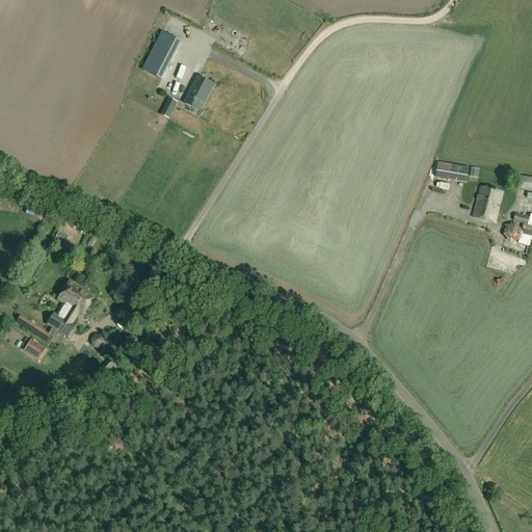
[(181,42),(151,27),(127,75),(157,89),(181,42)]
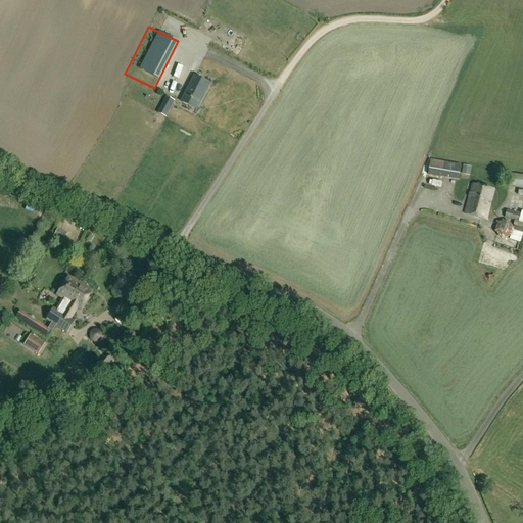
[(252,55),(257,41),(250,38),(244,53),(252,55)]
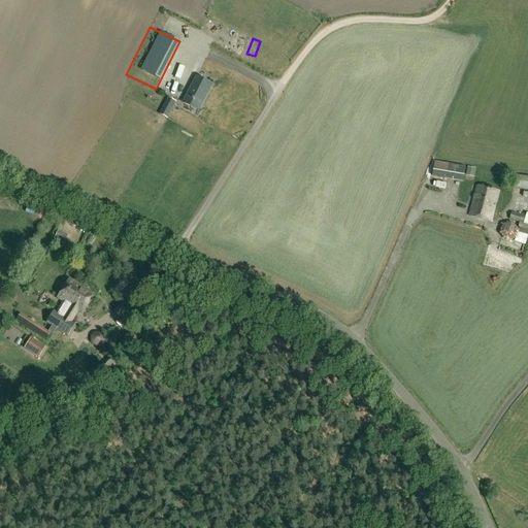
[(171,87),(174,75),(167,74),(165,86),(171,87)]
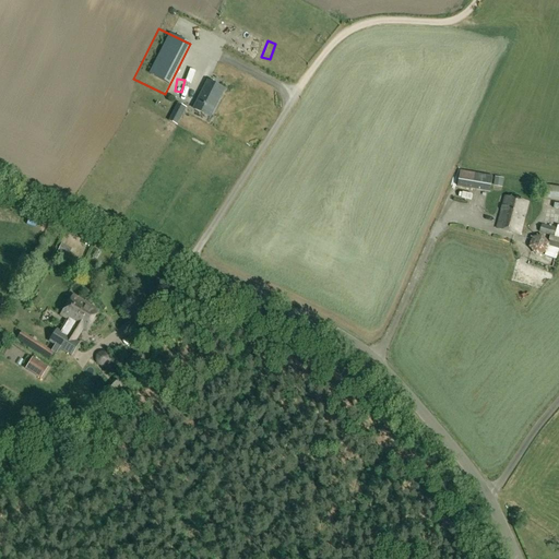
[(225,90),(209,81),(194,109),(211,118),(225,90)]
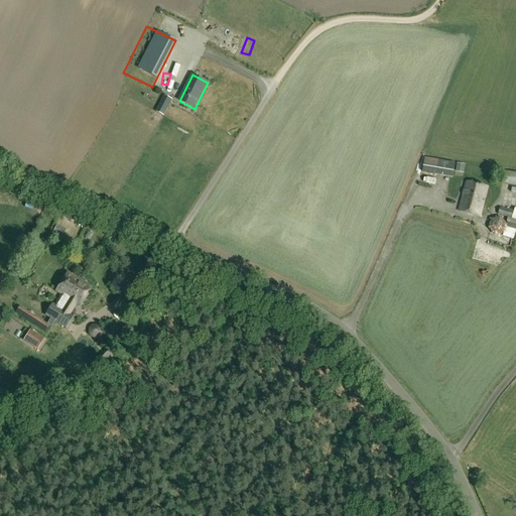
[(156,112),(164,116),(173,101),(164,96),(156,112)]
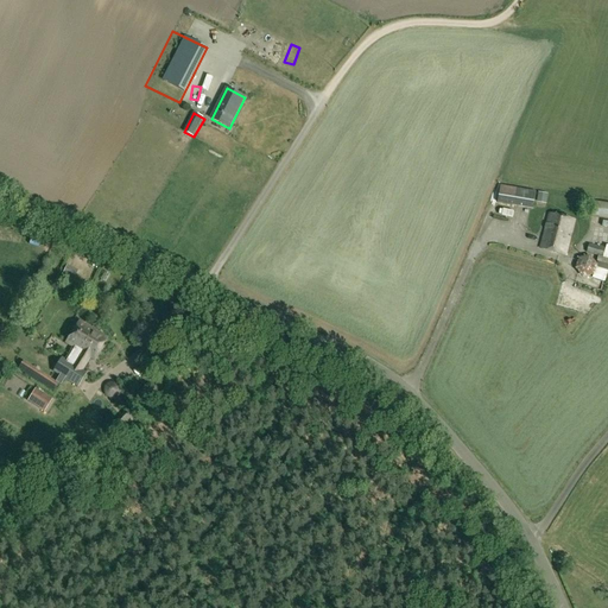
[(501,185),(499,204),(523,208),(521,214),(529,215),(530,209),(533,209),(537,191),(501,185)]
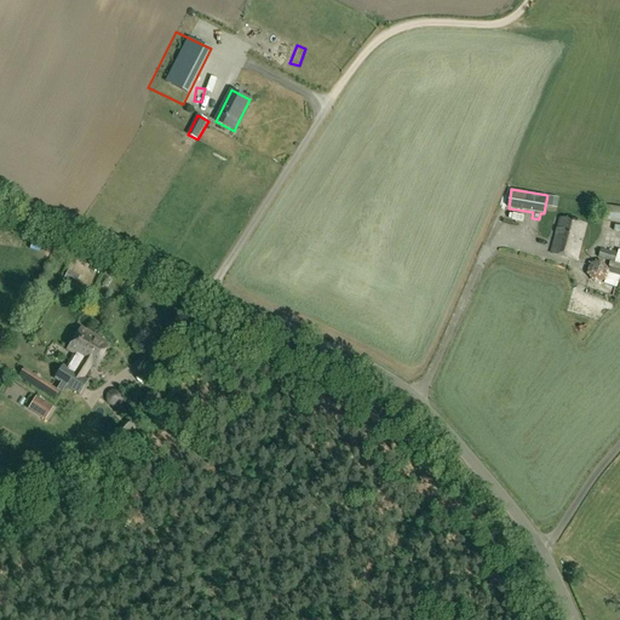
[(557,207),(558,197),(550,196),(549,206),(557,207)]
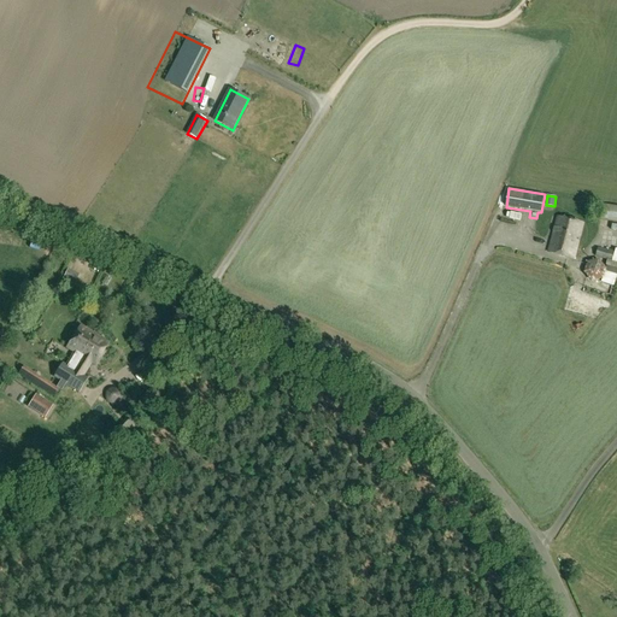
[(600,221),(616,223),(616,206),(603,205),(600,221)]
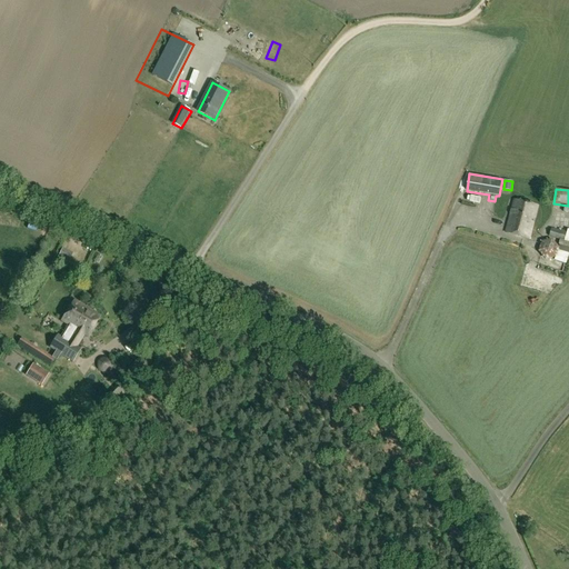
[(539,206),(515,200),(507,233),(530,239),(539,206)]
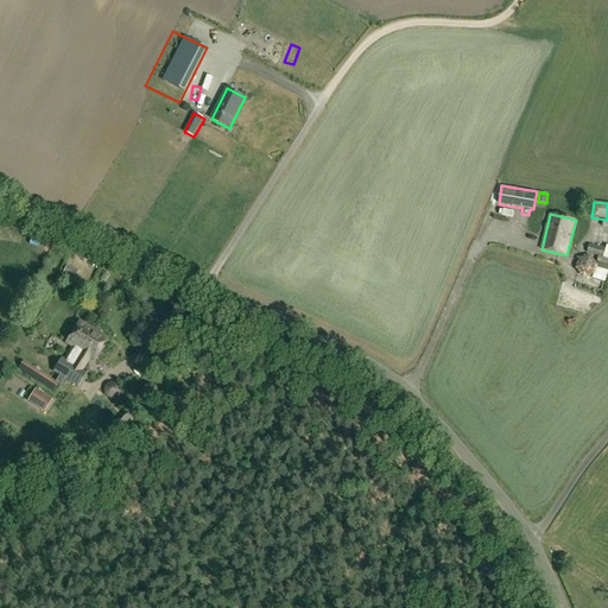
[(607,254),(605,253),(606,249),(590,245),(588,254),(595,257),(594,261),(607,265),(607,257),(606,257),(607,254)]
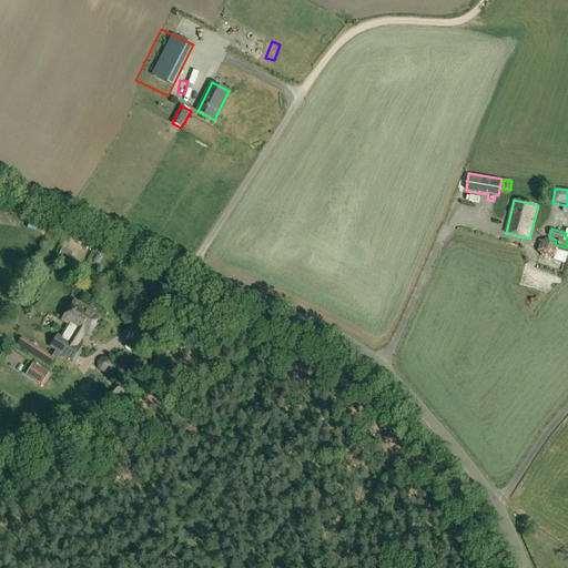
[(555,257),(558,247),(551,241),(541,242),(538,252),(545,260),(555,257)]
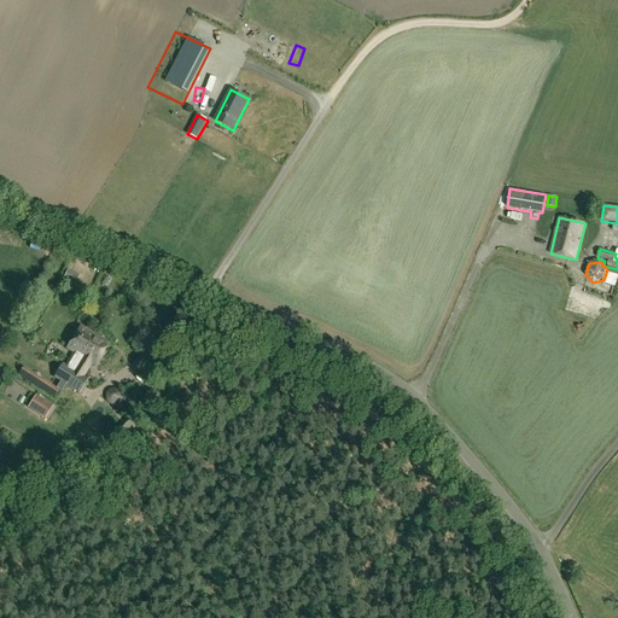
[(54,378),(65,385),(75,371),(74,371),(82,359),(95,336),(81,326),(66,349),(74,353),(66,366),(63,363),(54,378)]
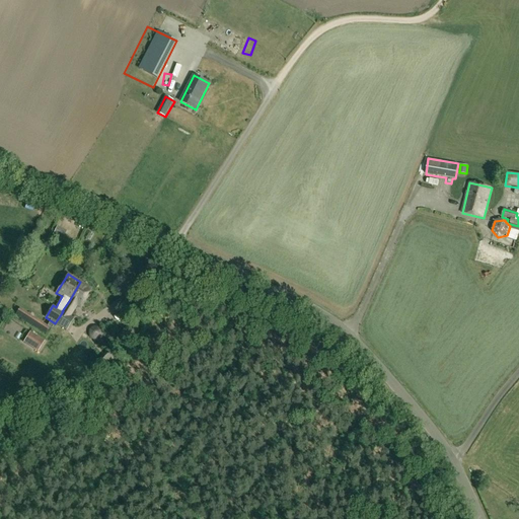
[(63,311),(55,323),(53,327),(63,334),(66,330),(73,318),(70,316),(75,309),(71,306),(73,303),(80,307),(91,289),(80,282),(69,301),(62,311),(63,311)]
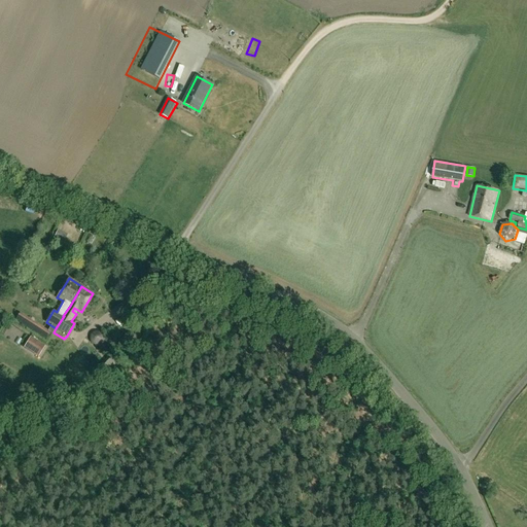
[(37,324),(33,331),(42,338),(47,330),(37,324)]
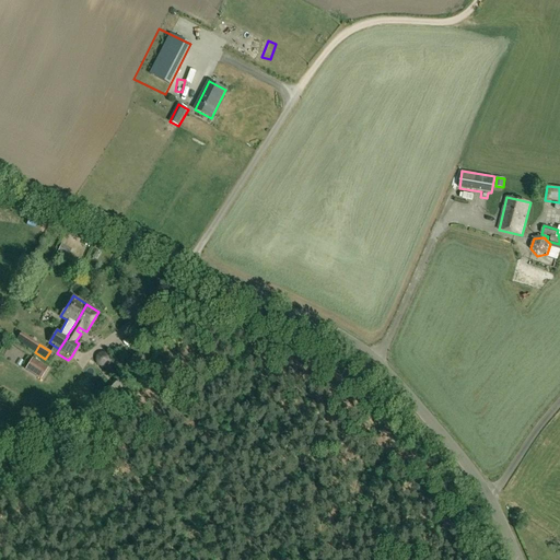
[(26,368),(43,377),(48,368),(33,358),(26,368)]
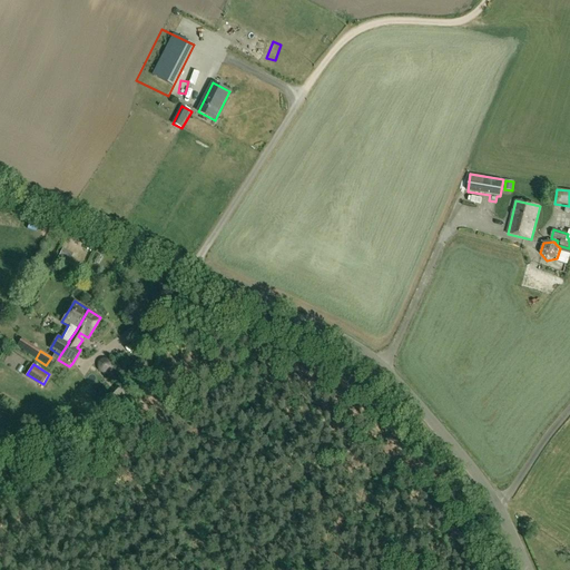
[(117,403),(126,394),(118,386),(108,394),(117,403)]
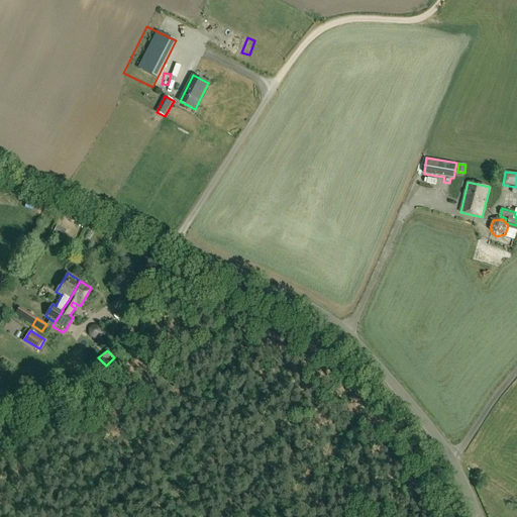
All buildings are outlined.
